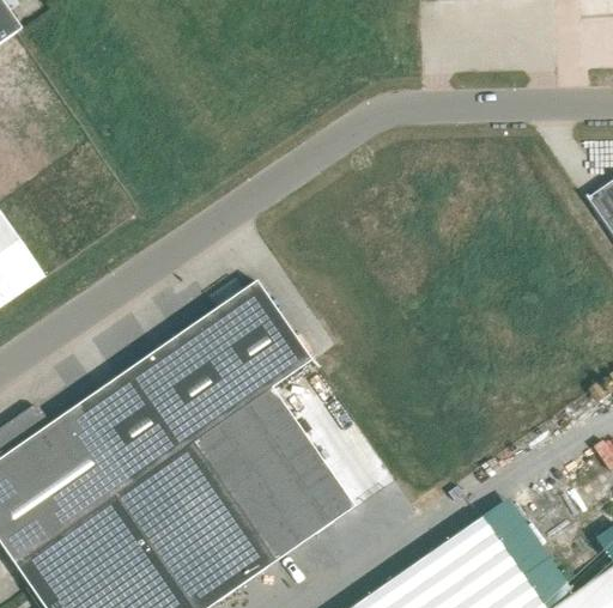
[(0,41),(20,28),(1,0),(0,0),(0,41)]
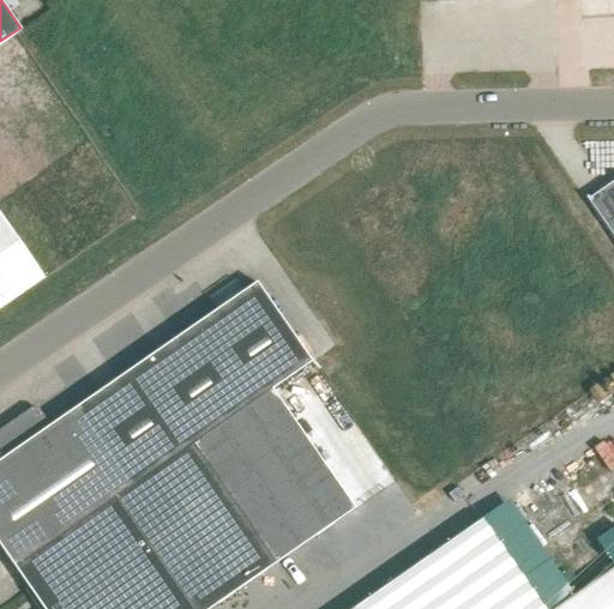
[(613,235),(613,184),(591,200),(587,193),(585,194),(613,235)]
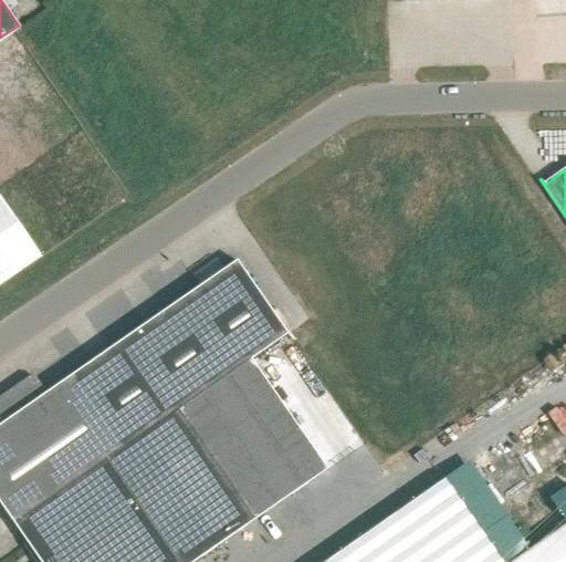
[(0,282),(41,255),(40,253),(51,246),(35,224),(24,230),(0,195),(0,282)]
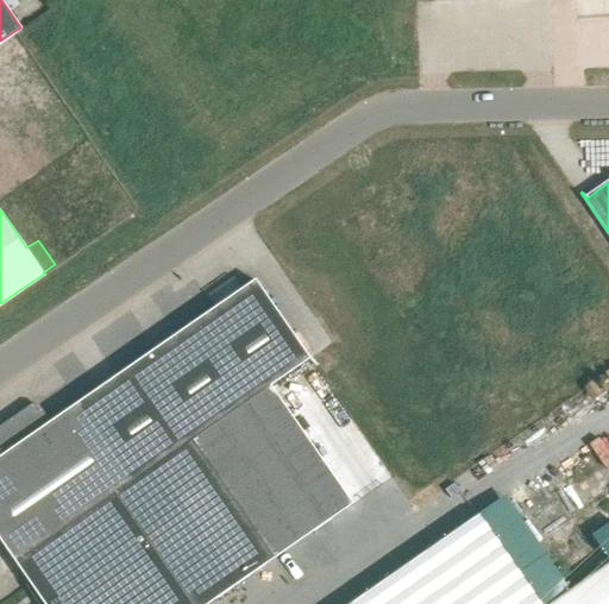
[(253,278),(193,320),(248,400),(270,384),(308,357),(253,278)]
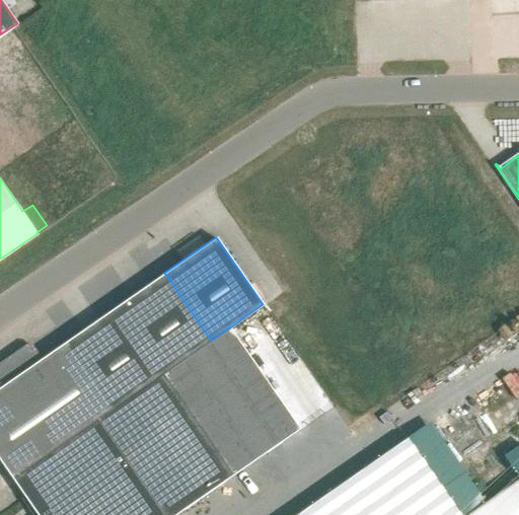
[(211,341),(164,273),(113,309),(159,376),(163,373),(211,341)]
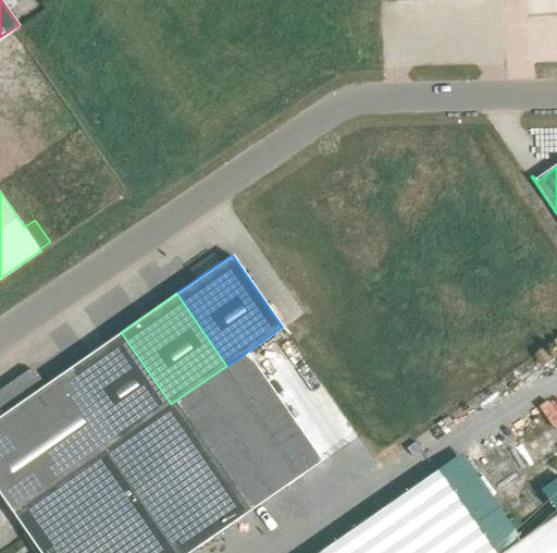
[(171,404),(121,332),(65,370),(115,442),(171,404)]
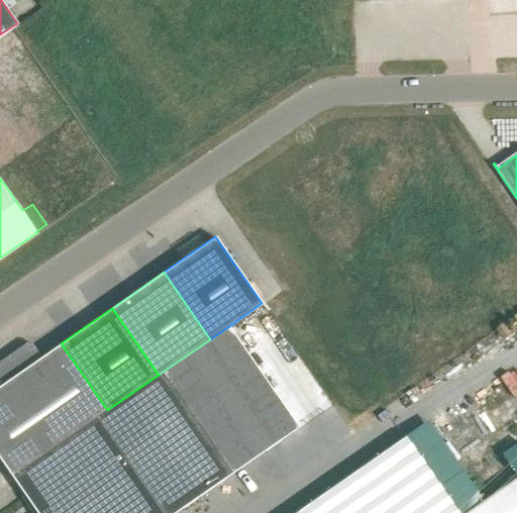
[(210,339),(163,372),(230,470),(232,473),(299,426),(229,326),(210,339)]
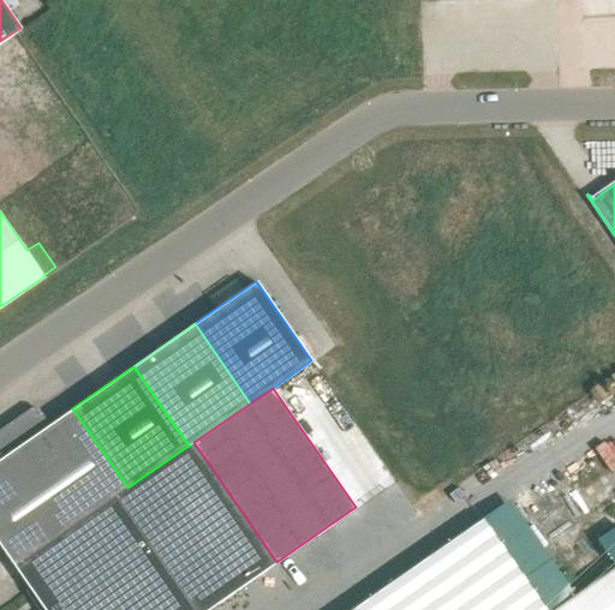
[(127,488),(72,408),(49,424),(39,408),(31,406),(0,428),(0,544),(15,566),(127,488)]
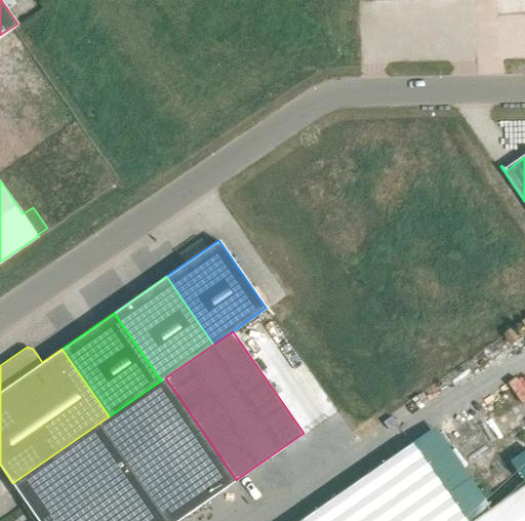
[(161,381),(109,416),(12,483),(38,520),(176,520),(236,480),(234,477),(165,377),(161,381)]
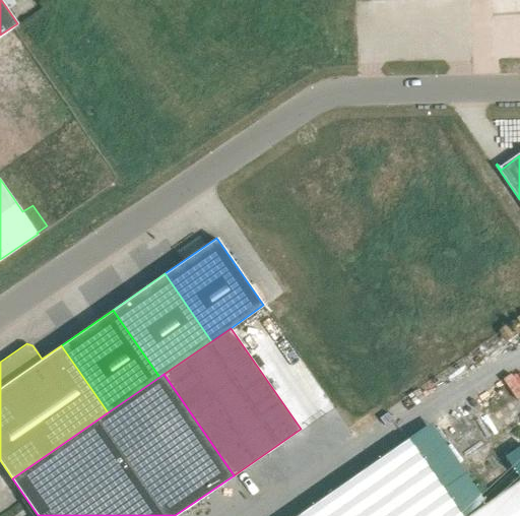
[(519,515),(519,477),(465,515),(462,515),(407,438),(294,515),(519,515)]
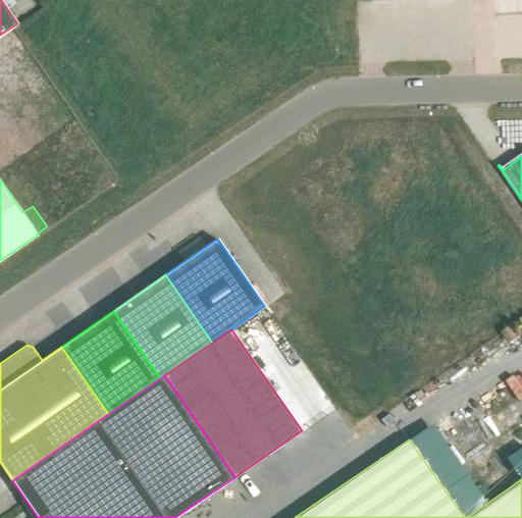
[(511,477),(521,471),(521,447),(521,444),(500,454),(511,477)]
